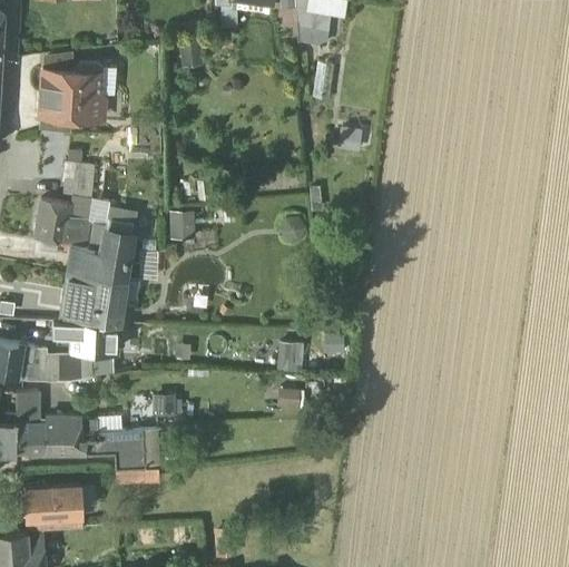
[(214,0),(215,7),(232,9),(233,0),(214,0)]
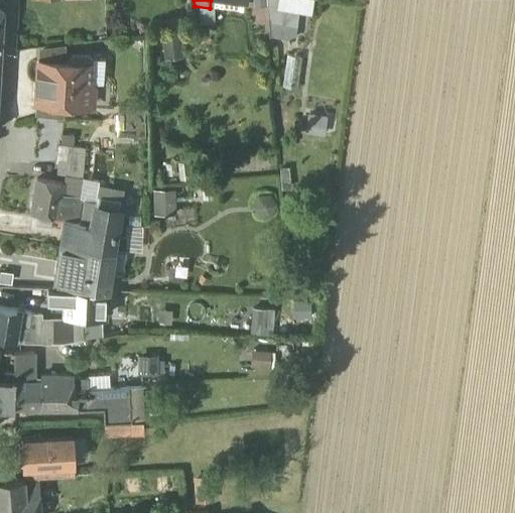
[(267,0),(268,13),(280,14),(280,12),(281,0),(267,0)]
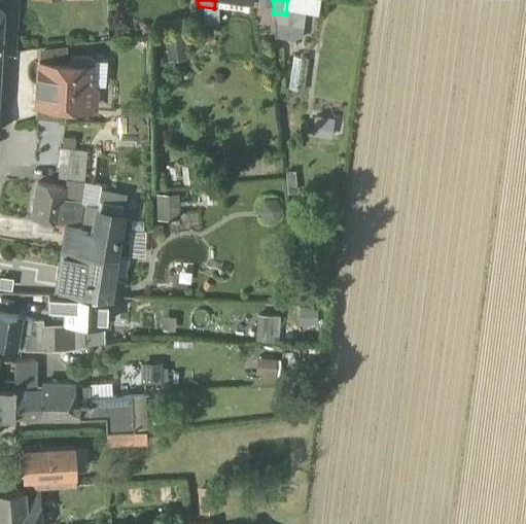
[(320,0),(287,0),(286,12),(304,15),(319,18),(319,10),(320,0)]
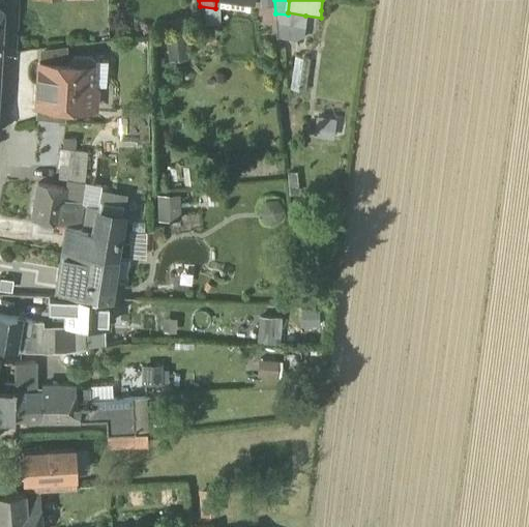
[(288,15),(275,13),(277,40),(300,44),(305,16),(288,12),(288,15)]
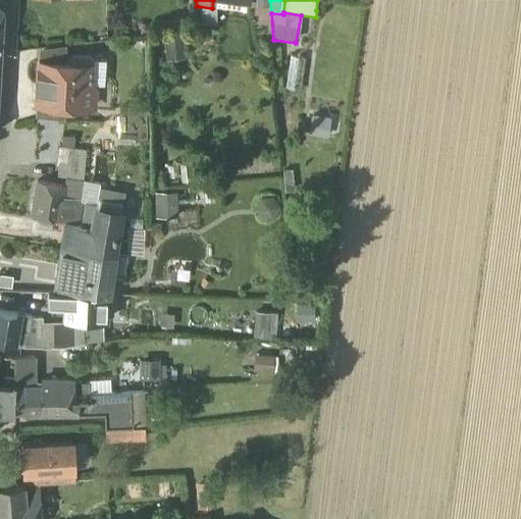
[(66,65),(39,64),(37,106),(90,109),(90,108),(93,109),(95,107),(96,91),(94,89),(91,89),(92,67),(92,61),(74,60),(72,60),(66,65)]
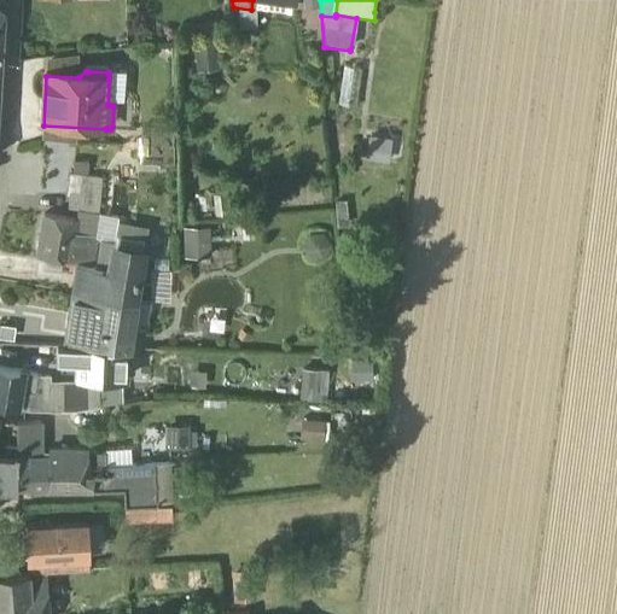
[(366,161),(390,163),(393,139),(367,136),(366,161)]
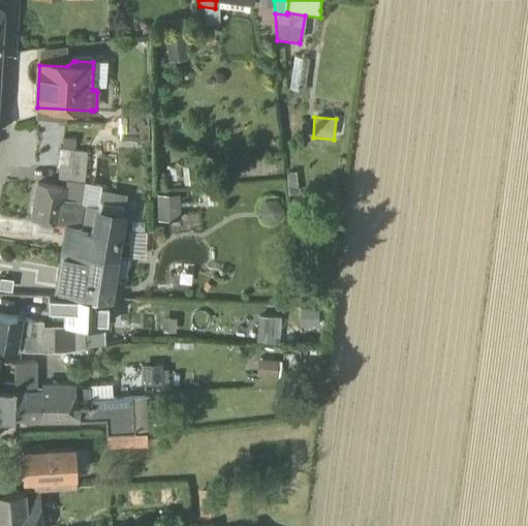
[(86,155),(70,153),(68,169),(60,167),(59,180),(66,181),(84,183),(86,161),(86,155)]
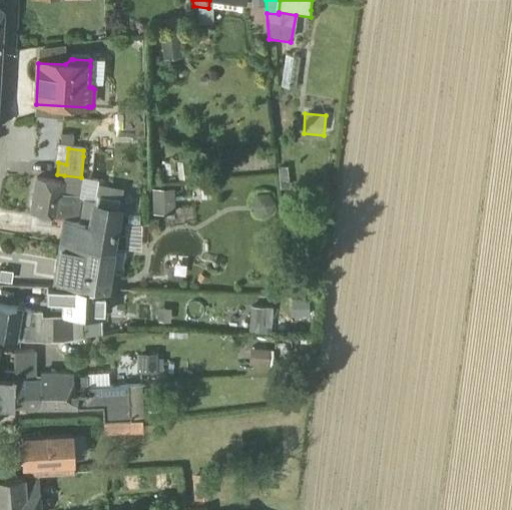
[(81,177),(64,175),(63,184),(61,194),(79,196),(81,177)]
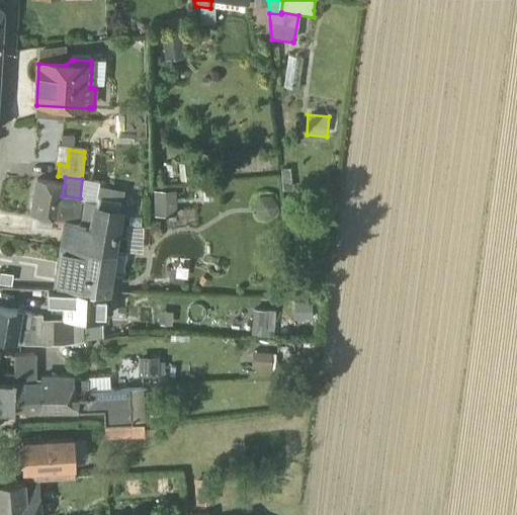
[(64,186),(37,182),(32,217),(58,221),(62,196),(64,186)]
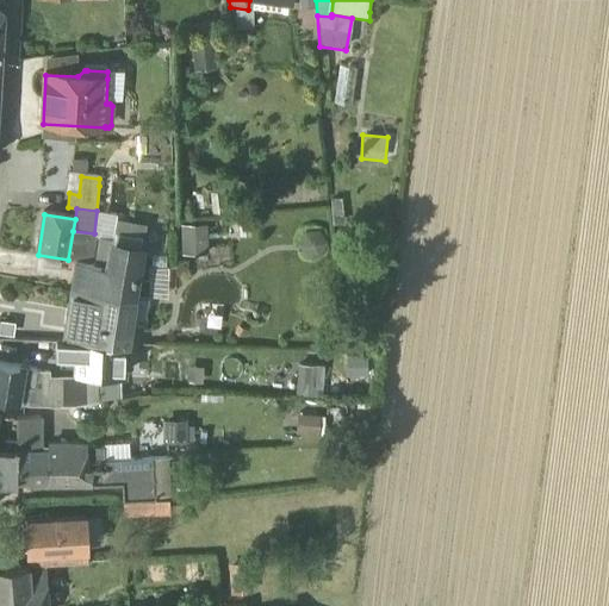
[(145,229),(118,224),(116,229),(113,239),(115,239),(112,247),(140,252),(145,229)]
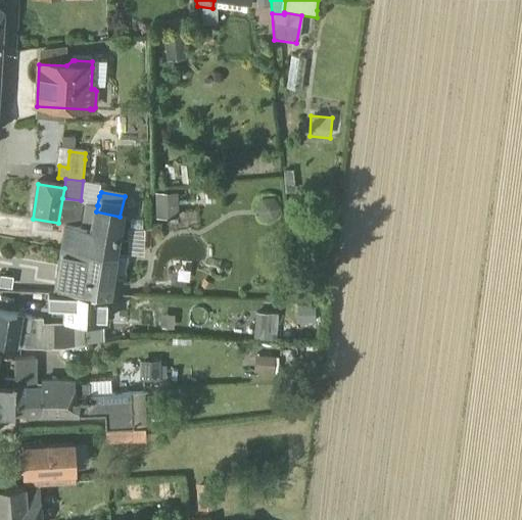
[(177,193),(159,194),(161,219),(179,217),(177,193)]
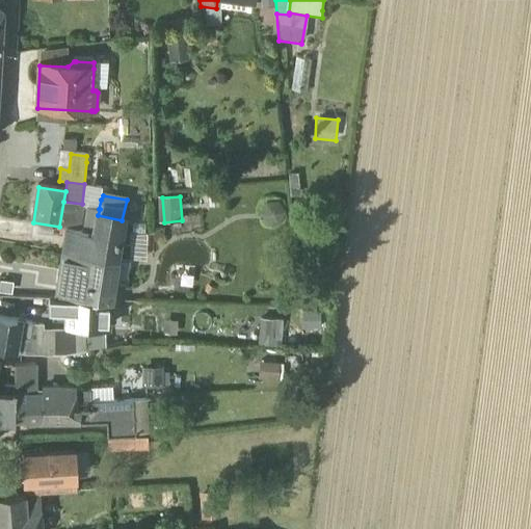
[(82,204),(63,202),(59,227),(80,230),(82,204)]
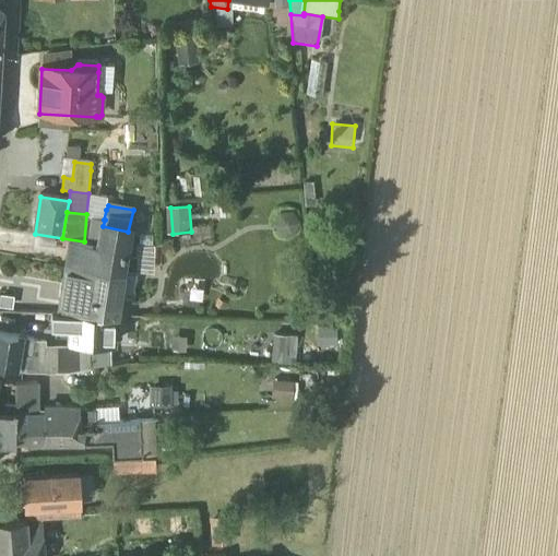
[(104,220),(93,217),(87,244),(98,246),(103,226),(105,220),(104,220)]
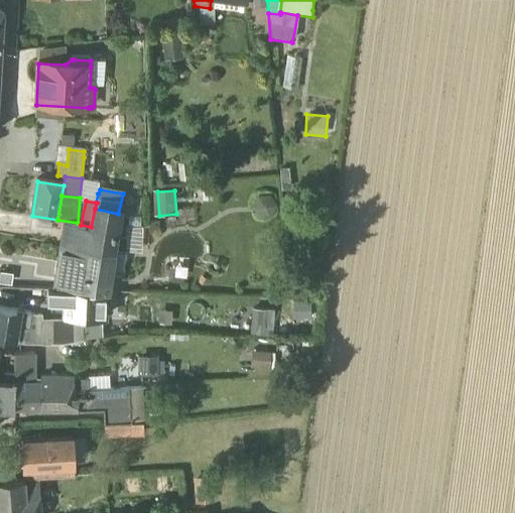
[(95,209),(91,227),(81,225),(66,222),(61,245),(62,245),(98,252),(111,253),(118,214),(95,209)]
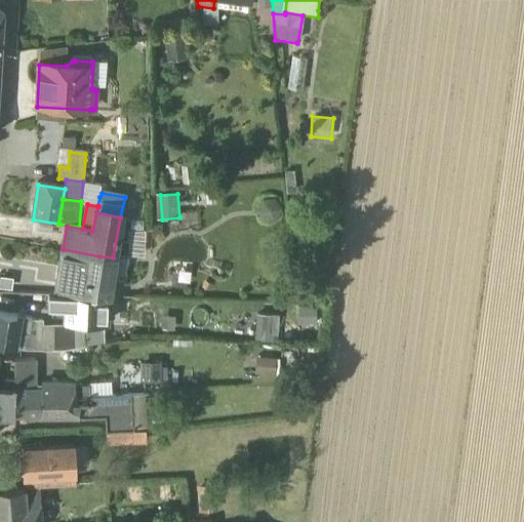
[(99,256),(64,249),(58,279),(83,283),(110,287),(113,258),(99,256)]
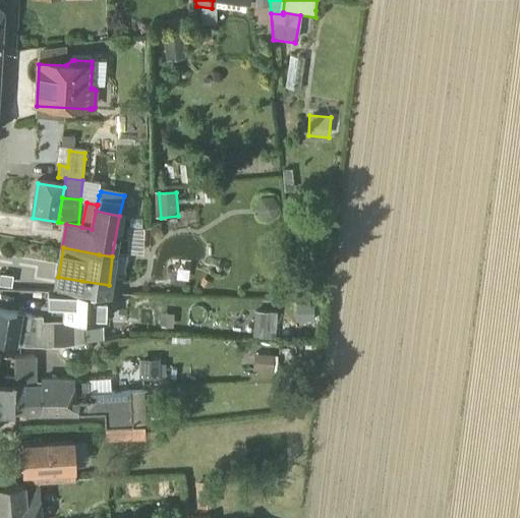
[(82,281),(58,277),(56,293),(80,294),(82,281)]
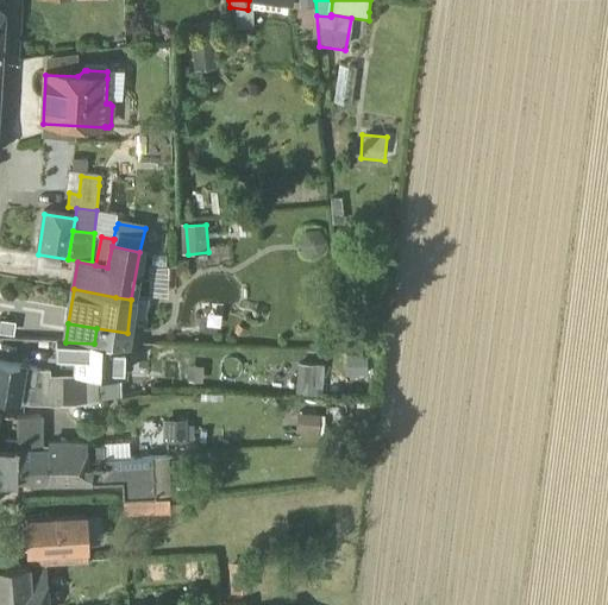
[(127,333),(96,328),(94,344),(125,345),(127,333)]
